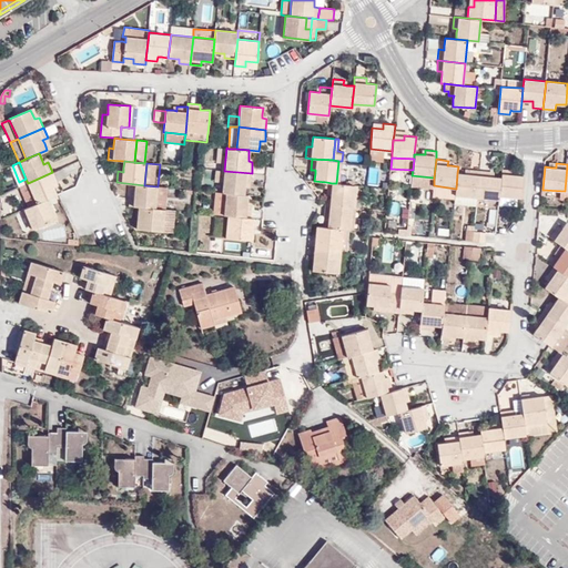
[(499,195),(521,198),(524,175),(517,175),(514,174),(514,170),(501,168),(501,178),(499,195)]
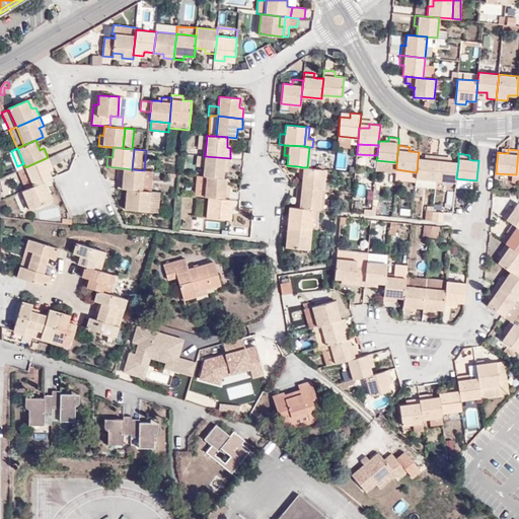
[(416,178),(436,180),(439,155),(429,154),(428,159),(425,159),(418,158),(417,172),(416,178)]
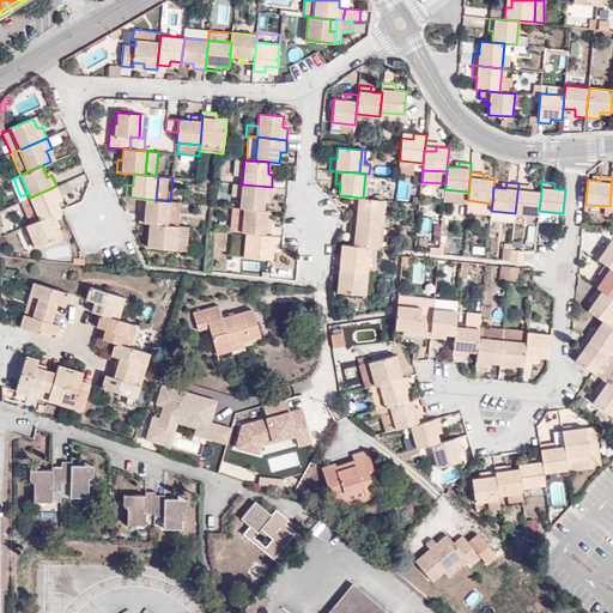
[(530,190),(530,184),(519,183),(515,213),(539,216),(539,211),(541,192),(533,190),(530,190)]
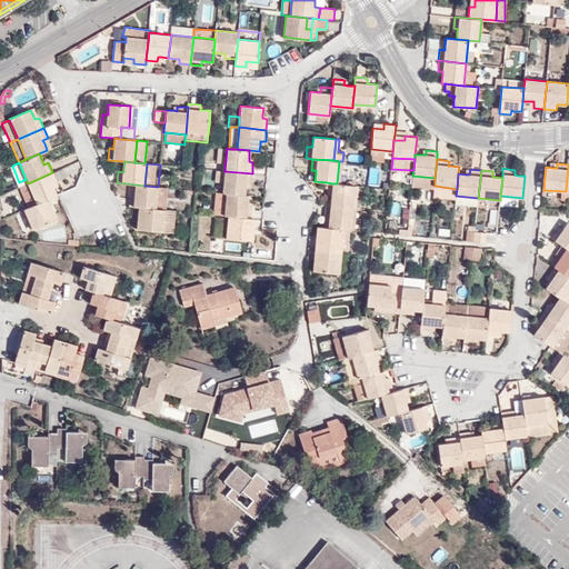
[(226,193),(245,195),(246,188),(246,185),(251,185),(252,173),(225,171),(222,192),(226,193)]
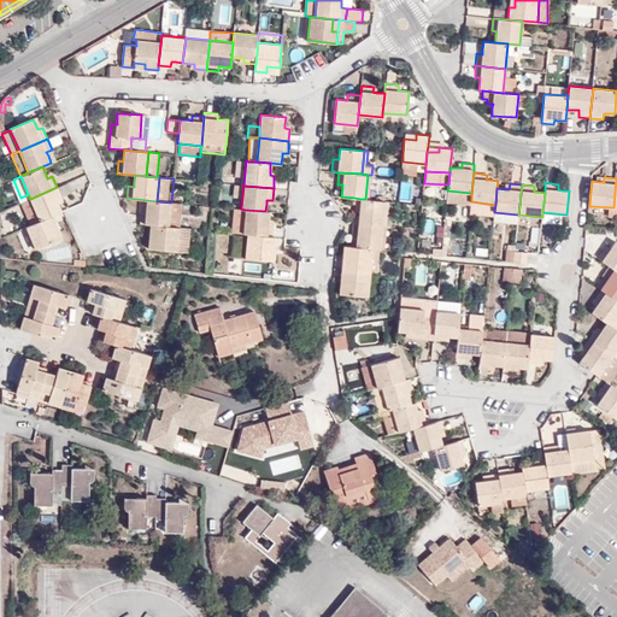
[(53,216),(63,211),(59,204),(58,200),(62,198),(57,187),(30,199),(40,222),(53,216)]
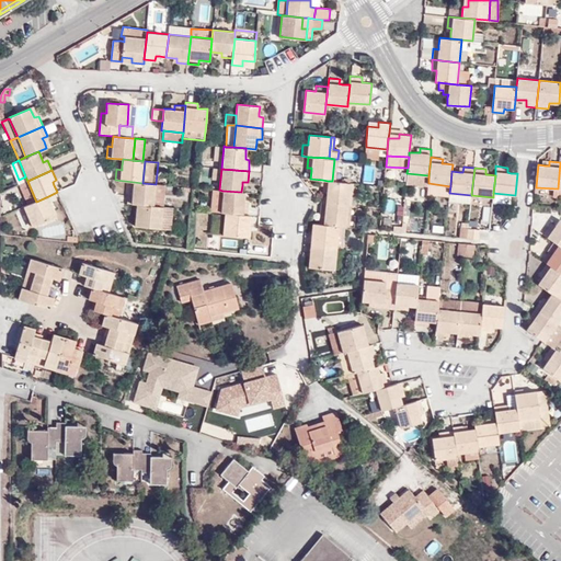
[(407,173),(407,183),(428,185),(428,183),(428,175),(407,173)]
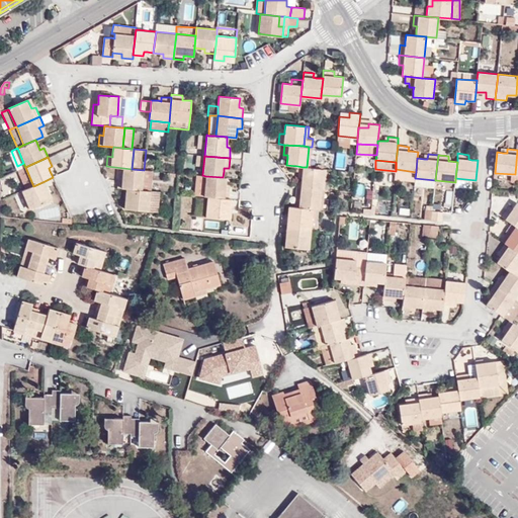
[(25,167),(17,170),(26,189),(33,186),(25,167)]
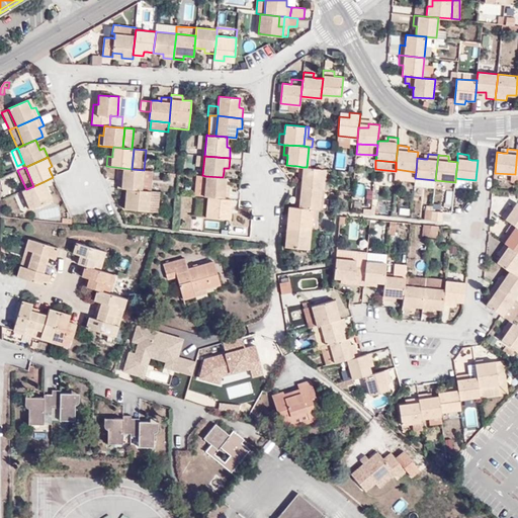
[(301,176),(297,176),(296,186),(321,188),(323,169),(307,167),(303,167),(301,176)]
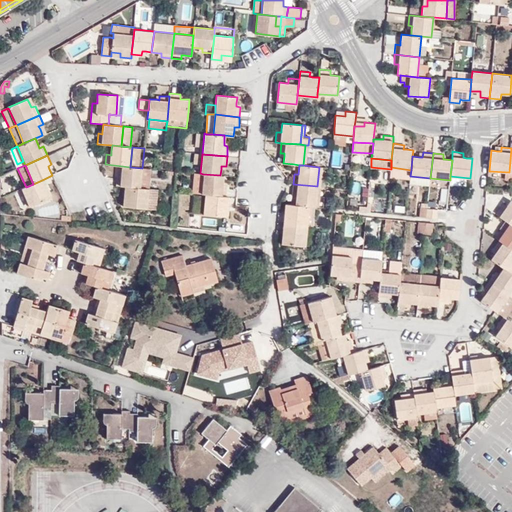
[(121,176),(116,176),(116,185),(125,186),(140,188),(142,168),(130,167),(122,166),(121,173),(121,176)]
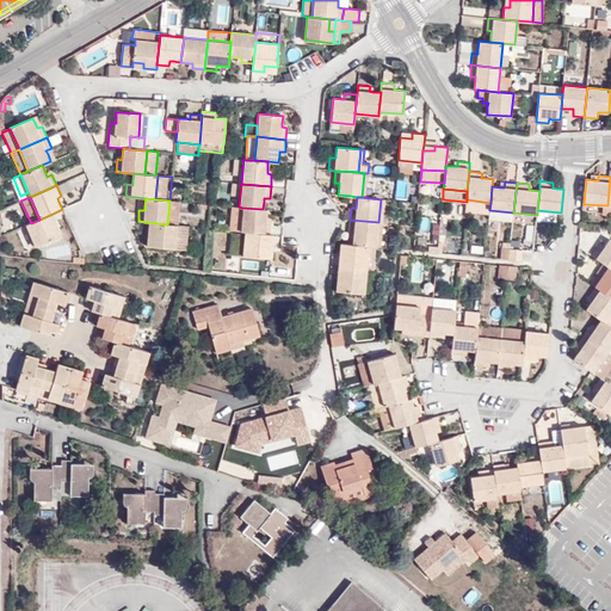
[(489,210),(491,203),(467,199),(467,202),(466,210),(489,213),(489,210)]
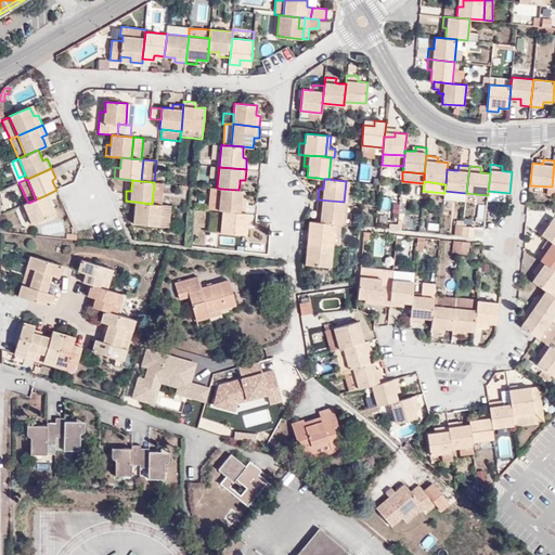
[(160,204),(163,182),(154,182),(152,204),(160,204)]
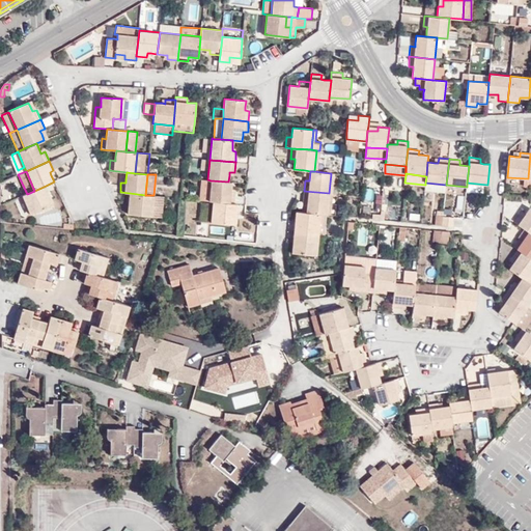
[(208,201),(213,201),(232,203),(234,203),(235,193),(231,192),(231,189),(232,182),(228,182),(211,180),(208,201)]
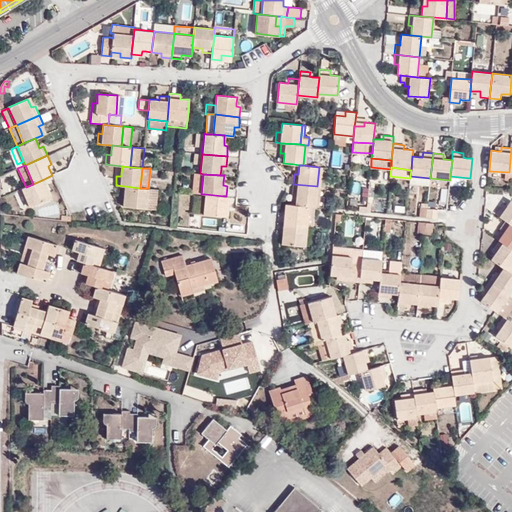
[(48,188),(44,179),(33,184),(26,187),(22,189),(29,206),(48,199),(43,190),(48,188)]
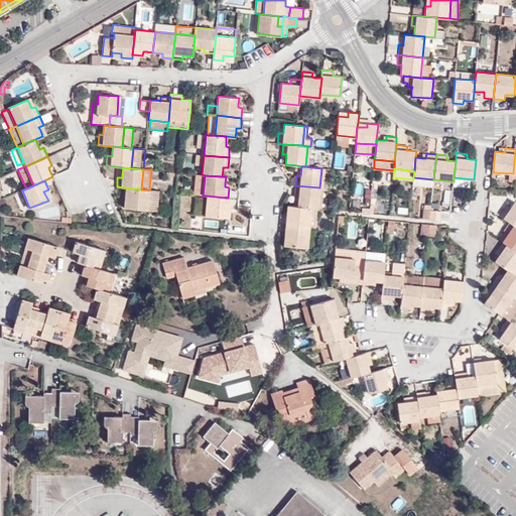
[(319,187),(295,185),(294,196),(298,196),(297,207),(311,208),(317,208),(319,187)]
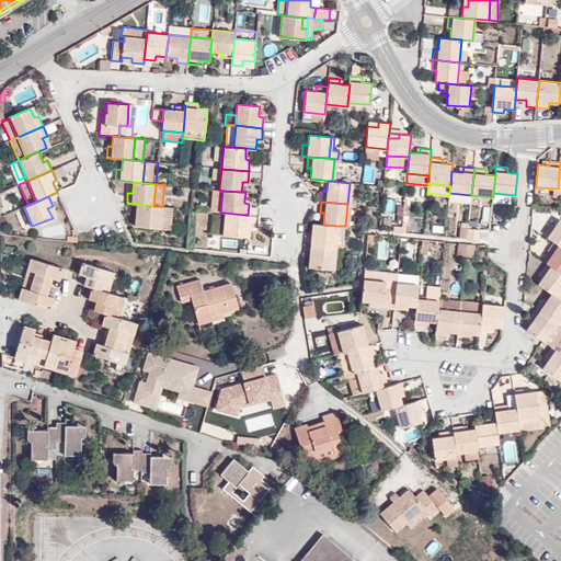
[(163,207),(162,206),(153,206),(137,204),(136,216),(140,216),(139,226),(161,228),(163,207)]
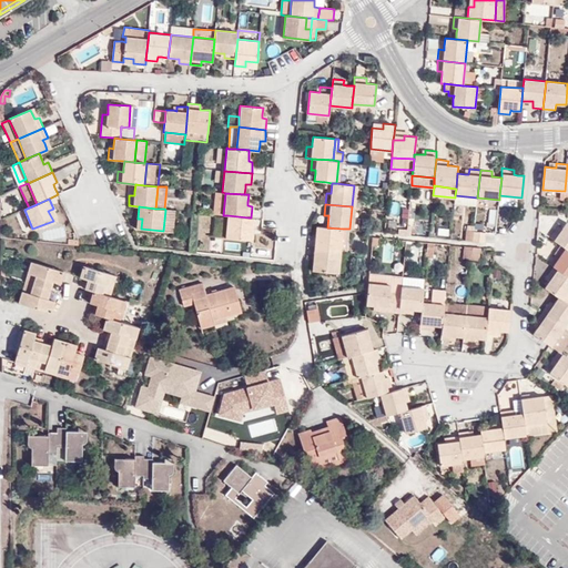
[(53,209),(48,211),(53,221),(58,219),(53,209)]
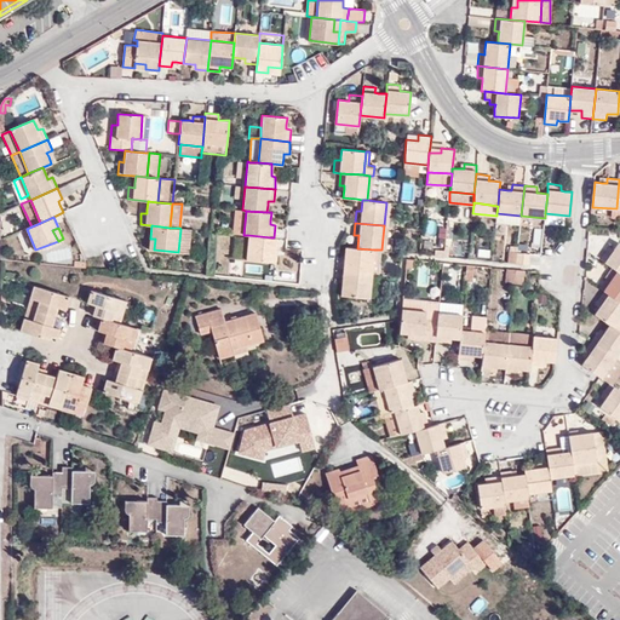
[(178,252),(188,253),(190,229),(181,229),(178,252)]
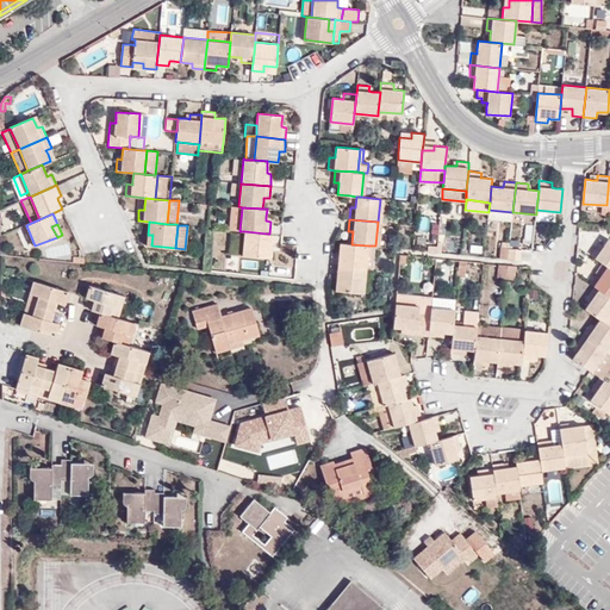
[(242,255),(272,259),(272,247),(266,246),(267,234),(244,231),(242,255)]
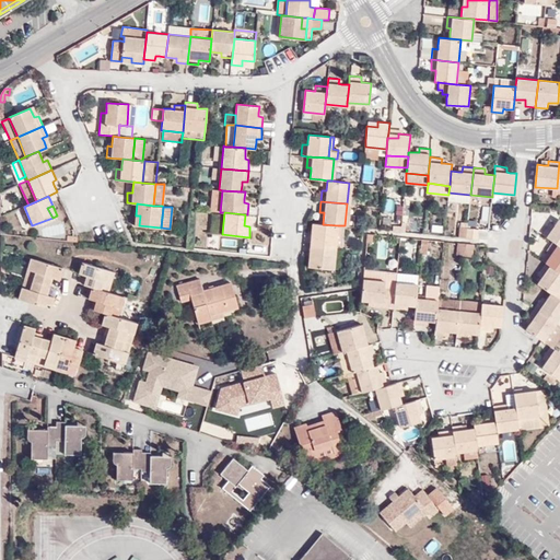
[(553,226),(550,224),(543,234),(558,244),(559,245),(559,219),(559,218),(555,224),(553,226)]
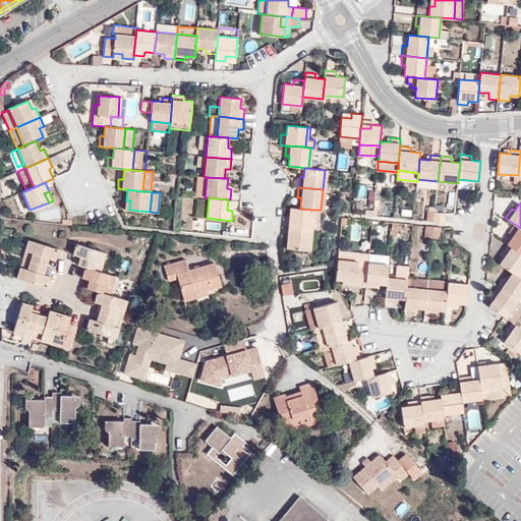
[(294,208),(294,218),(289,217),(288,227),(313,230),(314,210),(300,209),(296,208),(294,208)]
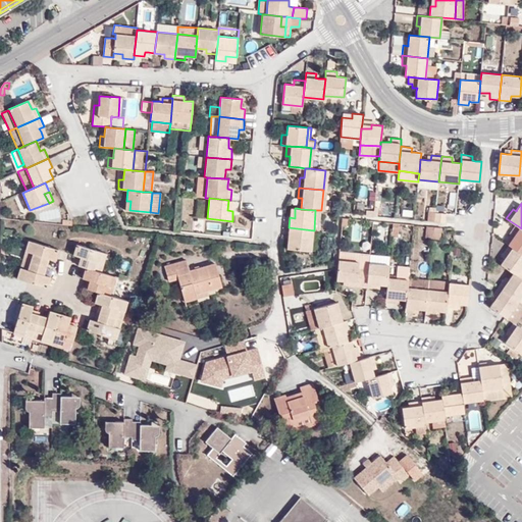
[(434,221),(446,222),(447,213),(435,212),(434,221)]
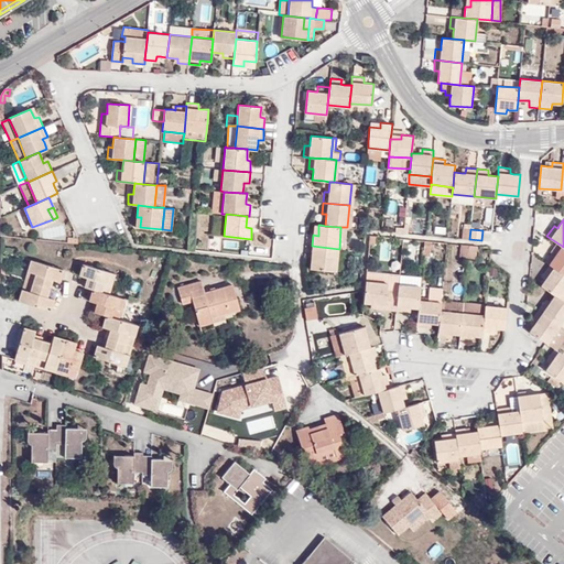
[(345,271),(346,249),(339,249),(312,246),(311,258),(315,258),(315,269),(345,271)]
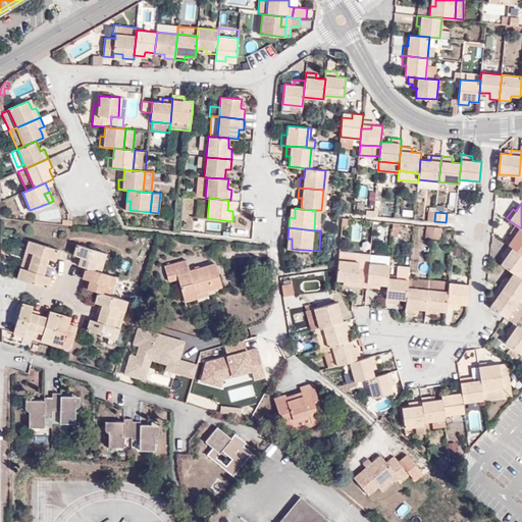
[(515,236),(511,233),(506,242),(510,245),(521,253),(521,228),(520,227),(516,233),(515,236)]
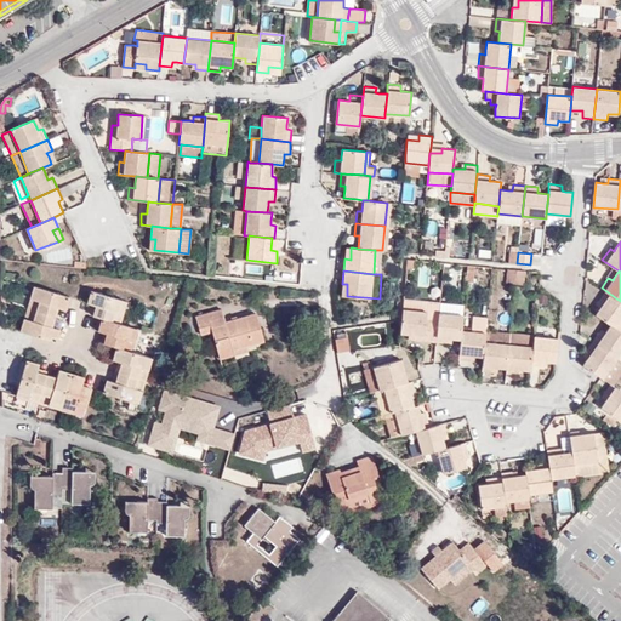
[(516,283),(516,279),(516,273),(507,273),(506,281),(516,283)]
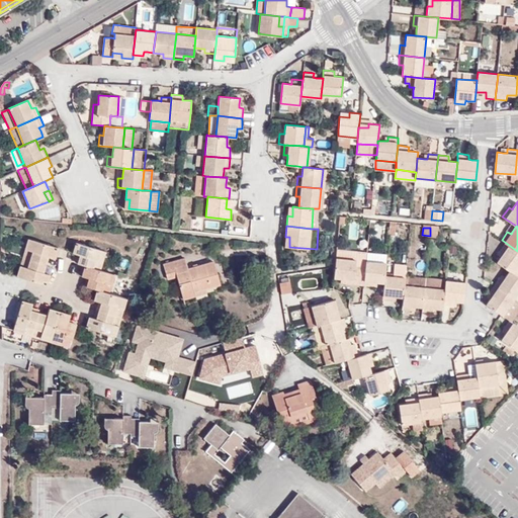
[(58,248),(28,239),(22,257),(45,264),(47,256),(55,258),(58,248)]
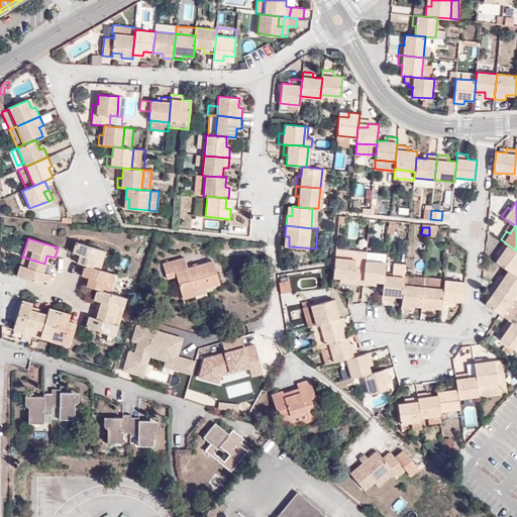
[(79,254),(77,263),(85,265),(99,269),(104,250),(76,241),(73,252),(79,254)]
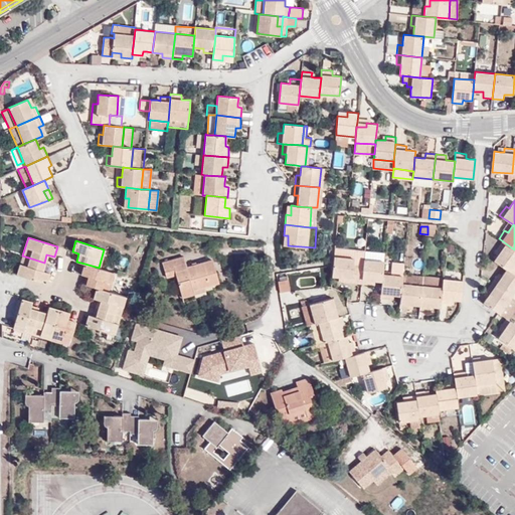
[(500,251),(498,253),(494,260),(507,269),(511,272),(514,265),(514,249),(503,241),(497,249),(500,251)]
